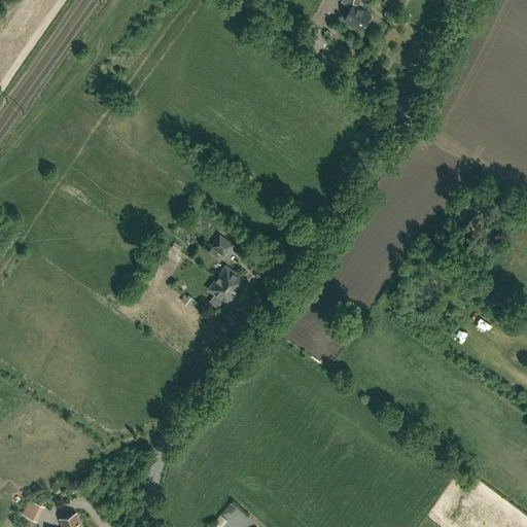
[(370,14),(356,7),(360,0),(342,0),(341,1),(352,7),(344,21),(361,30),(366,22),(367,22),(370,22),(372,16),(371,15),(370,14)]
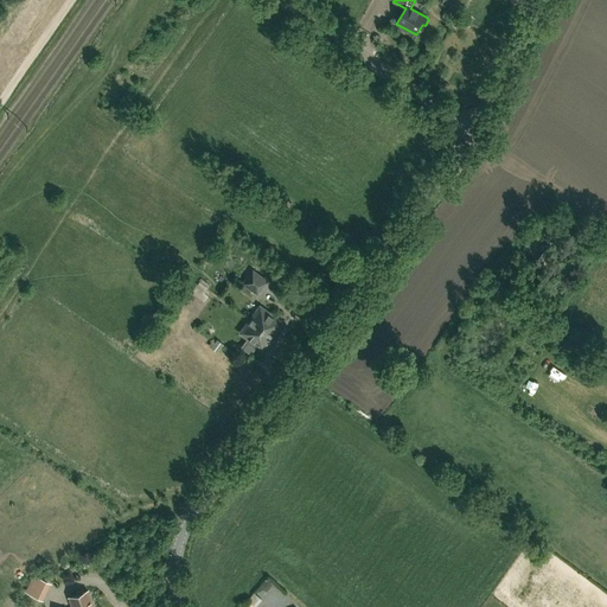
[(457,12),(457,11),(460,6),(453,1),(448,8),(457,12)]
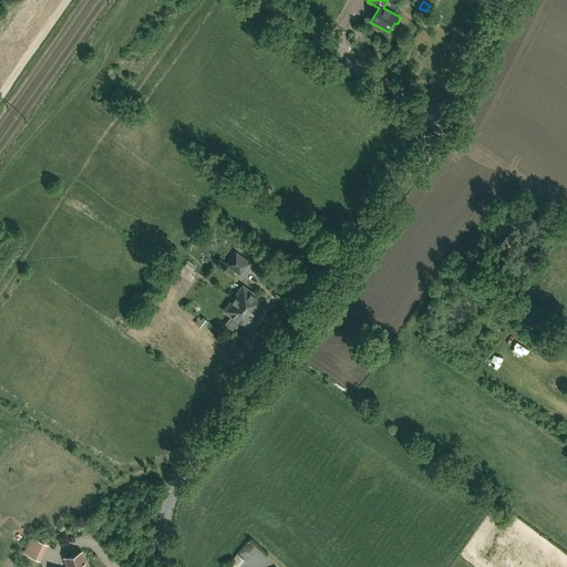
[(439,23),(443,17),(436,12),(432,20),(439,23)]
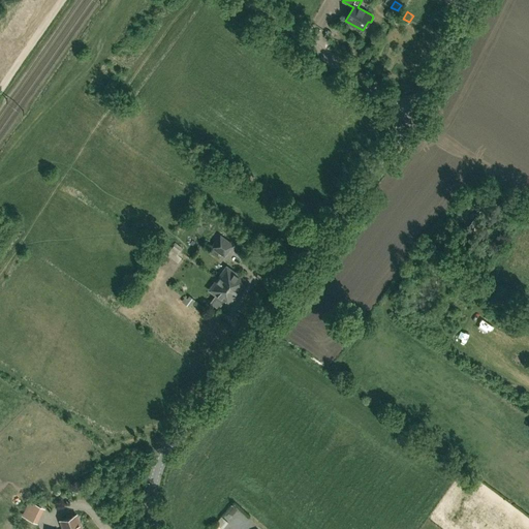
[(224,255),(232,245),(220,236),(212,246),(214,248),(210,252),(216,257),(220,252),(224,255)]
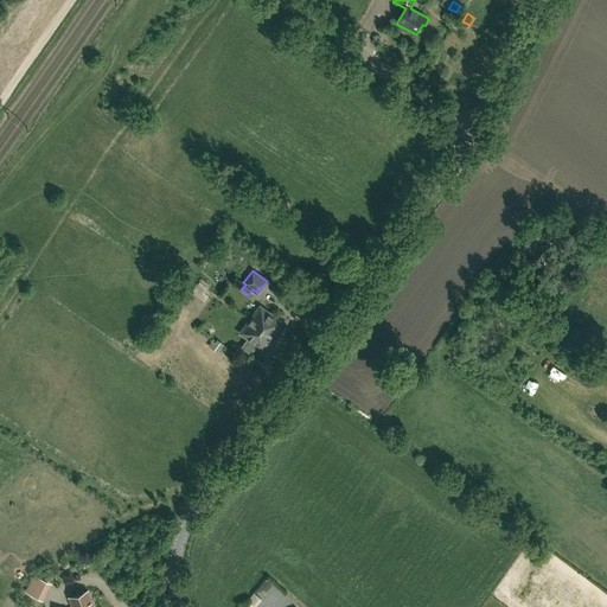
[(198,298),(206,287),(199,281),(192,292),(198,298)]
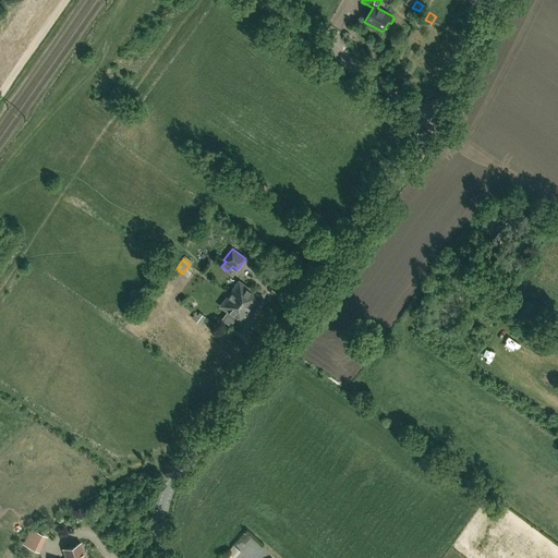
[(251,291),(239,281),(221,305),(229,311),(241,319),(247,310),(246,308),(250,304),(257,294),(251,290),(251,291)]
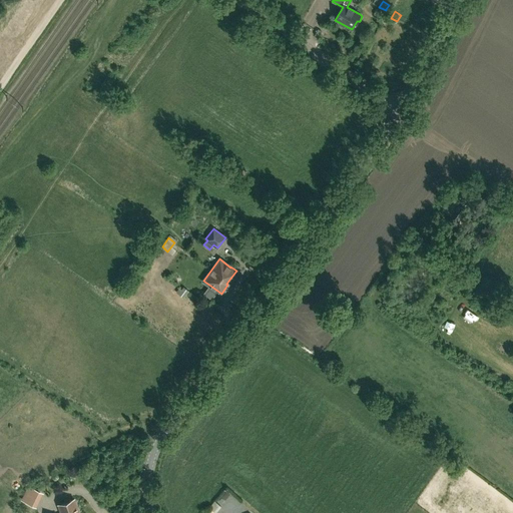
[(79,512),(74,499),(58,505),(61,512),(79,512)]
